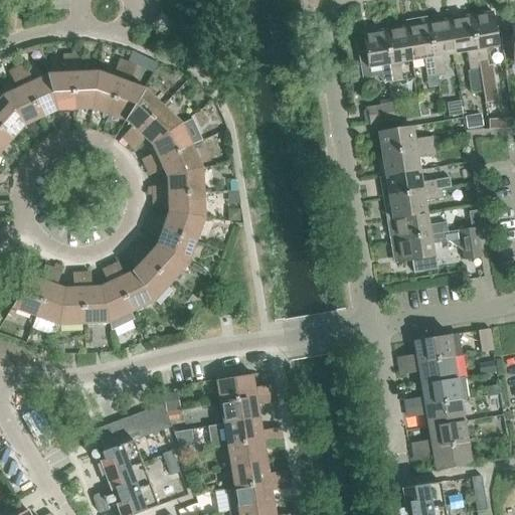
[(493,12),(470,16),(479,68),(488,66),(485,49),(498,47),(493,12)]
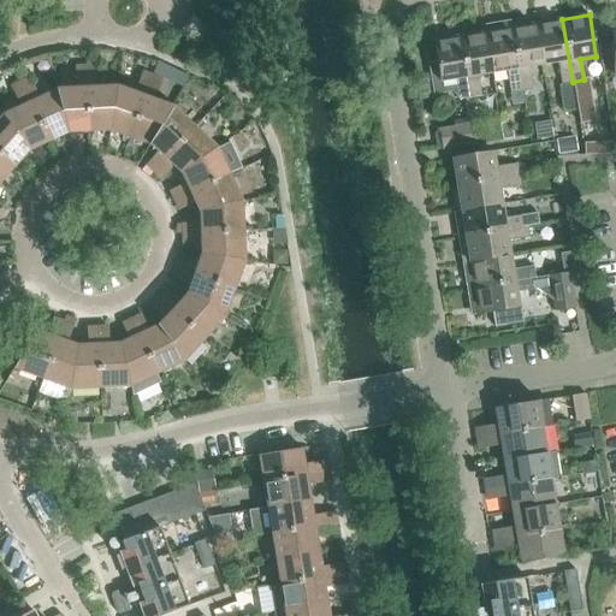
[(562,19),(537,24),(544,65),(557,63),(561,83),(573,82),(562,19)]
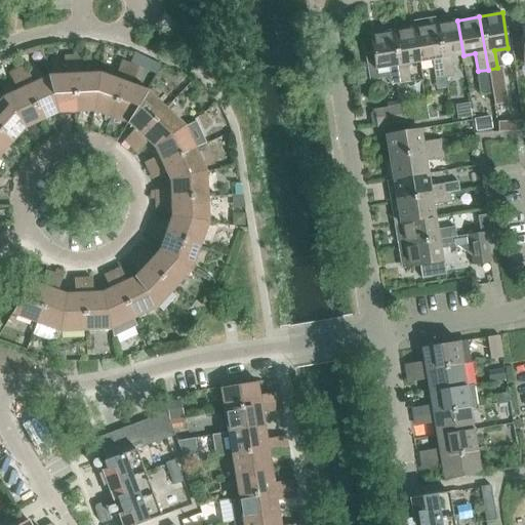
[(457,21),(436,24),(444,77),(454,75),(451,57),(463,55),(457,21)]
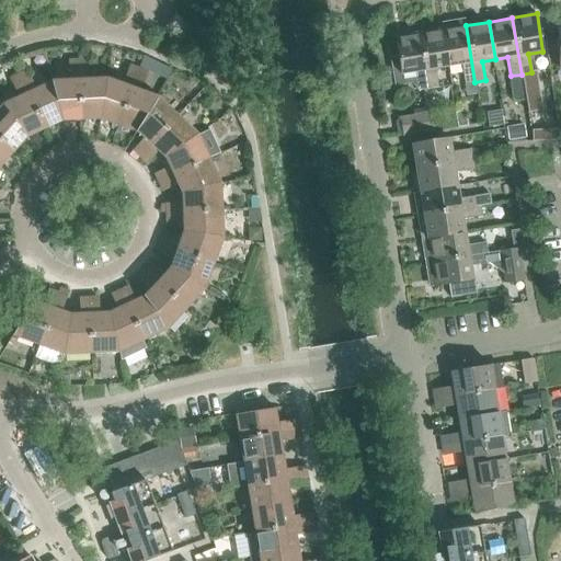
[(474,82),(466,25),(442,30),(448,67),(461,65),(465,83),(474,82)]
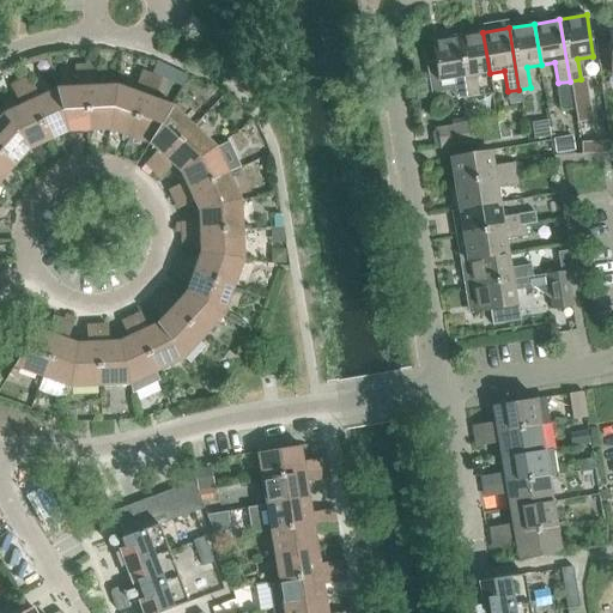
[(490,73),(483,32),(457,36),(468,97),(479,96),(475,76),(490,73)]
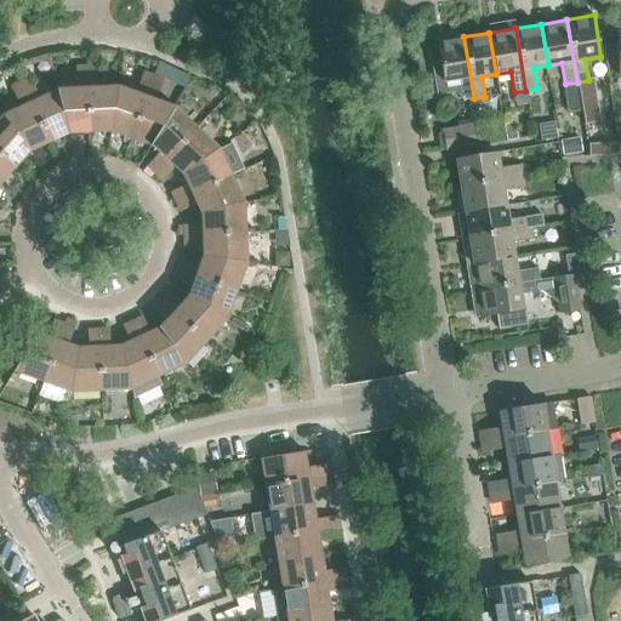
[(463,36),(437,41),(440,63),(437,64),(434,69),(438,90),(442,93),(461,90),(462,101),(474,98),(463,36)]
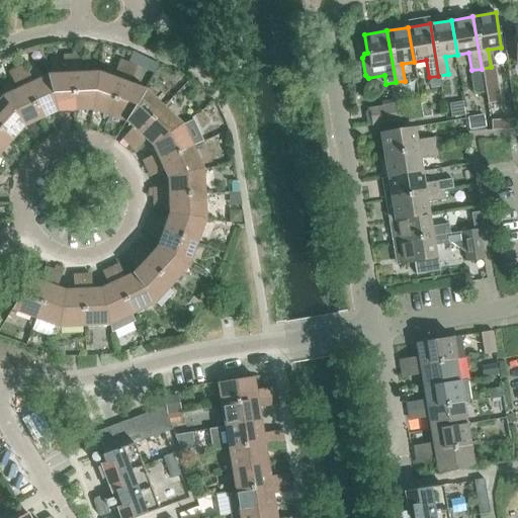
[(57,112),(75,111),(72,55),(66,55),(64,58),(64,74),(48,75),(57,112)]
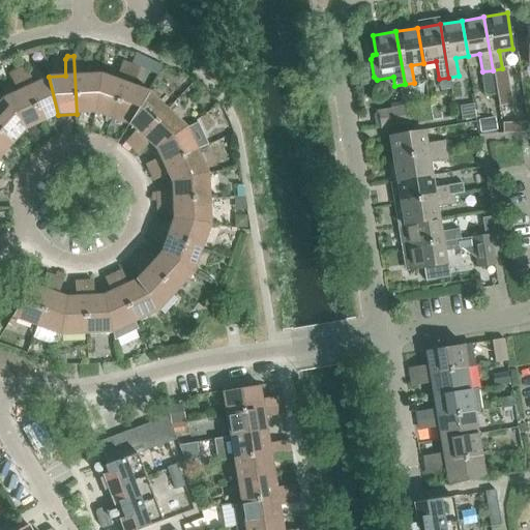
[(77,114),(94,113),(100,75),(84,75),(83,58),(81,56),(74,56),(77,114)]
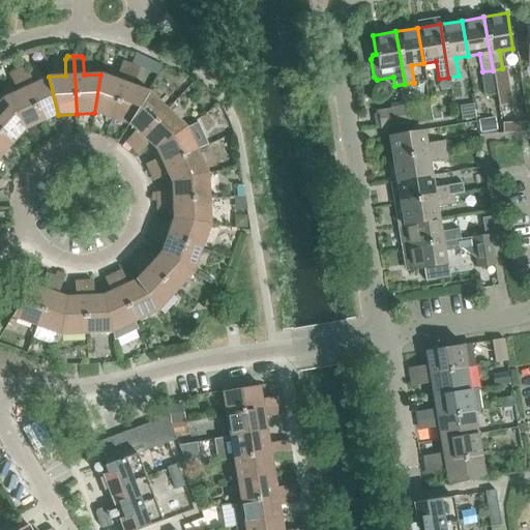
[(94,113),(111,119),(131,65),(125,62),(122,64),(116,80),(100,75),(94,113)]
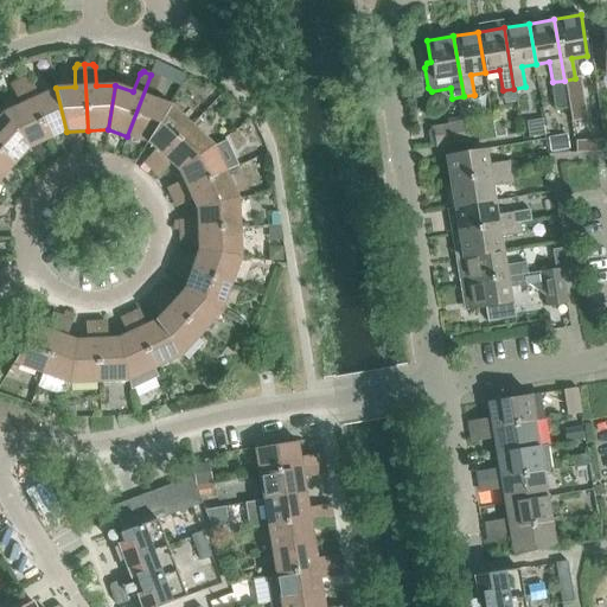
[(127,136),(147,144),(171,106),(153,98),(159,81),(158,77),(151,75),(127,136)]
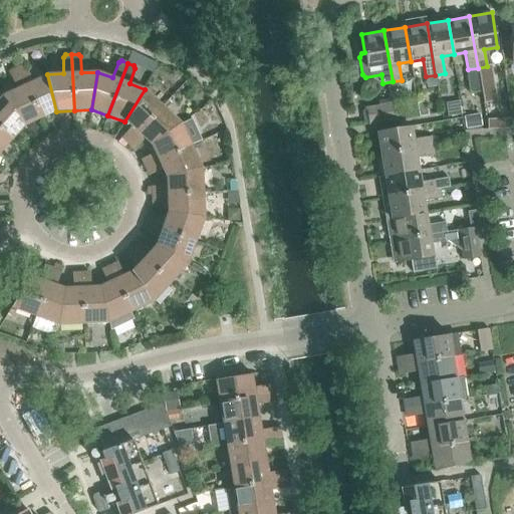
[(40,118),(56,111),(47,74),(33,81),(26,66),(23,65),(17,67),(40,118)]
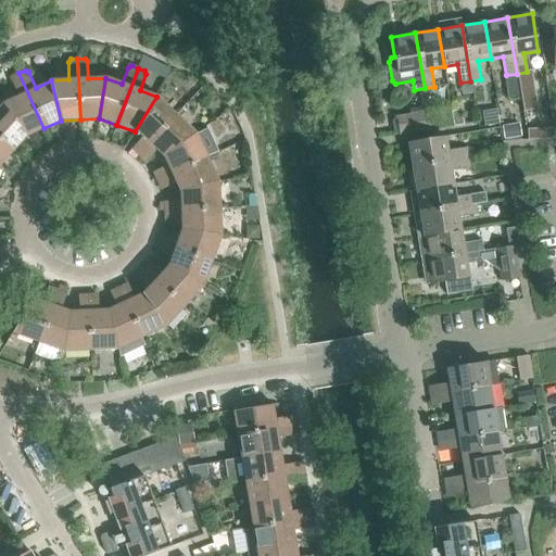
[(26,137),(43,128),(19,73),(12,76),(11,79),(19,96),(2,103),(26,137)]
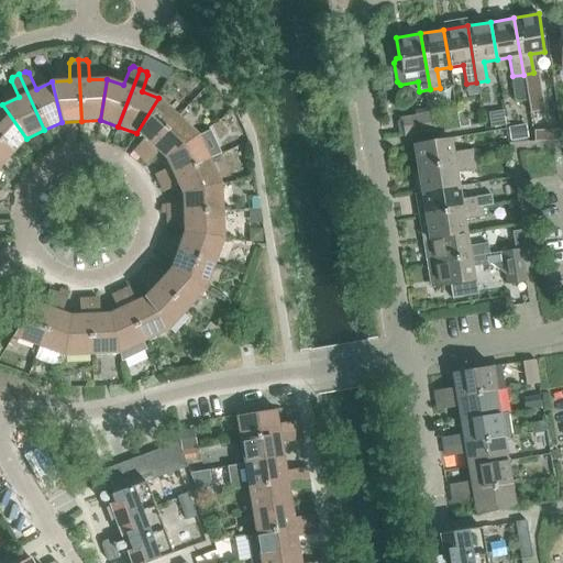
[(134,153),(140,157),(178,117),(158,98),(136,133),(143,140),(134,150),(134,153)]
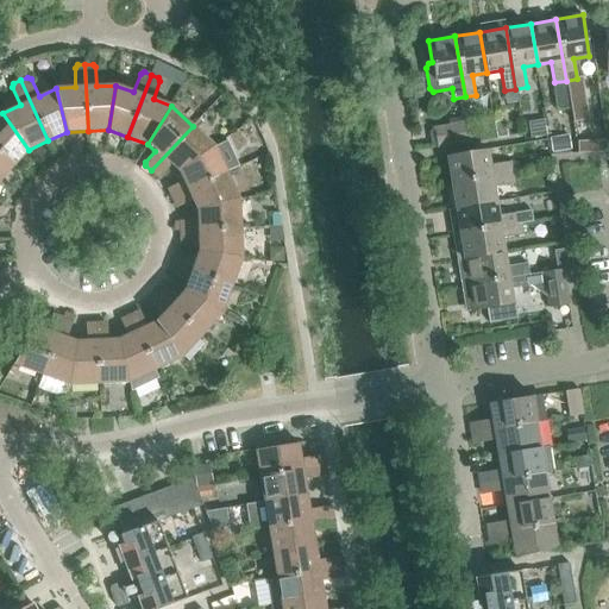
[(29,150),(2,113),(0,115),(0,151),(16,165),(29,150)]
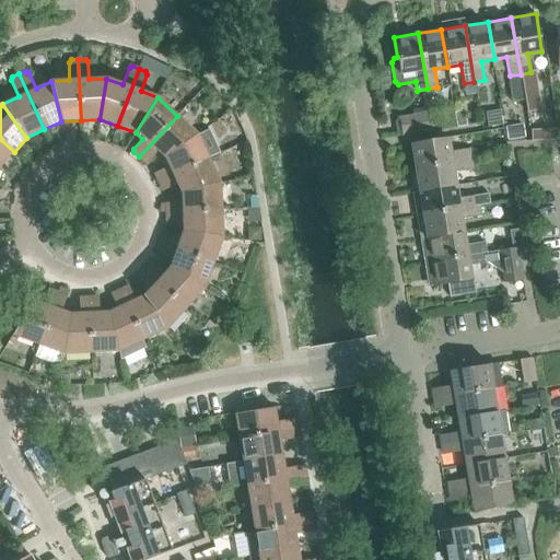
[(399,117),(403,136),(434,131),(431,112),(399,117)]
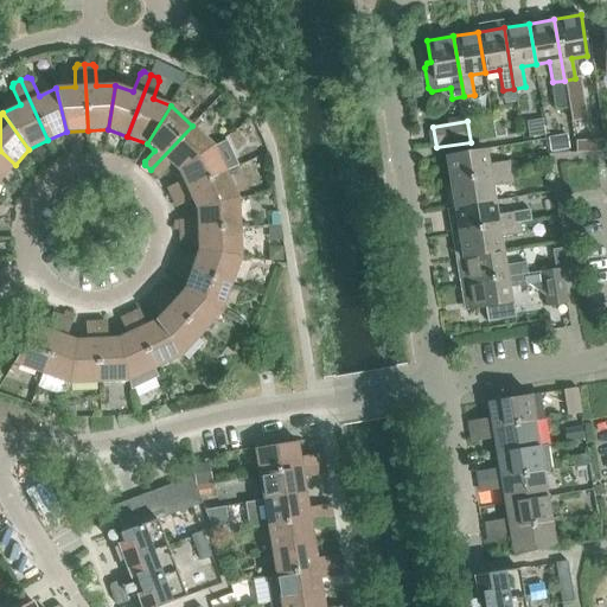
[(170,165),(178,172),(213,145),(192,126),(151,170),(157,176),(160,176),(170,165)]
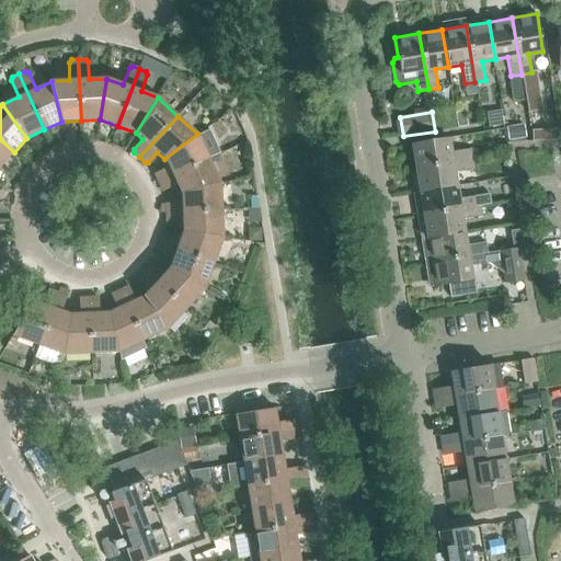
[(156,176),(158,183),(209,159),(221,153),(209,128),(197,134),(164,159),(168,168),(157,173),(156,176)]
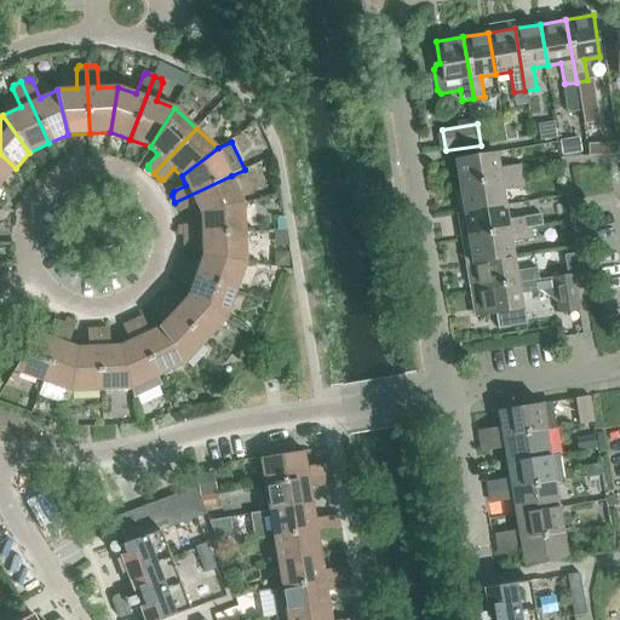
[(607,143),(587,144),(589,156),(608,156),(607,143)]
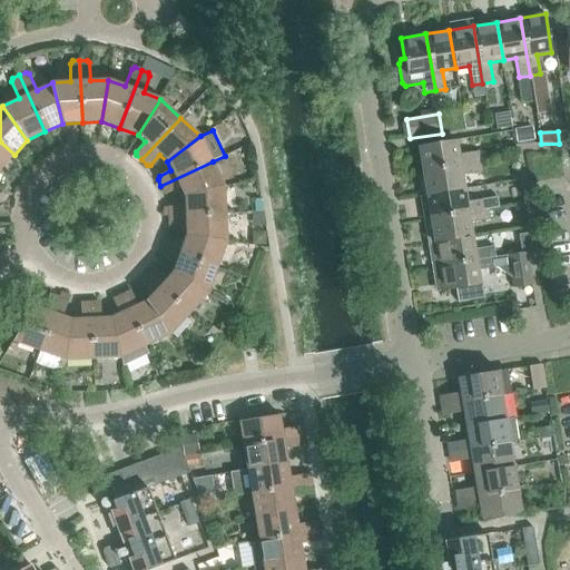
[(419,147),(422,172),(480,163),(478,151),(459,155),(457,140),(419,147)]
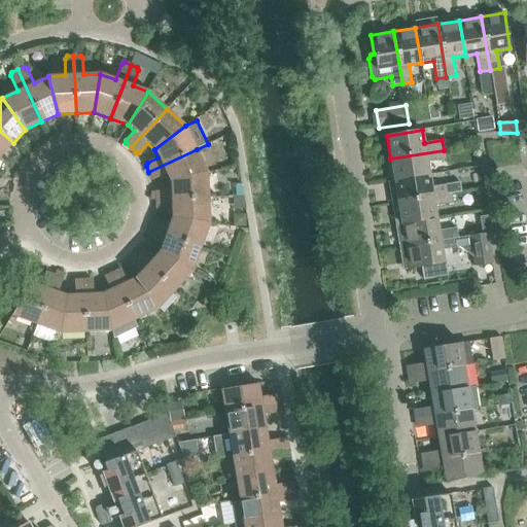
[(13,143),(0,131),(0,155),(1,156),(13,143)]
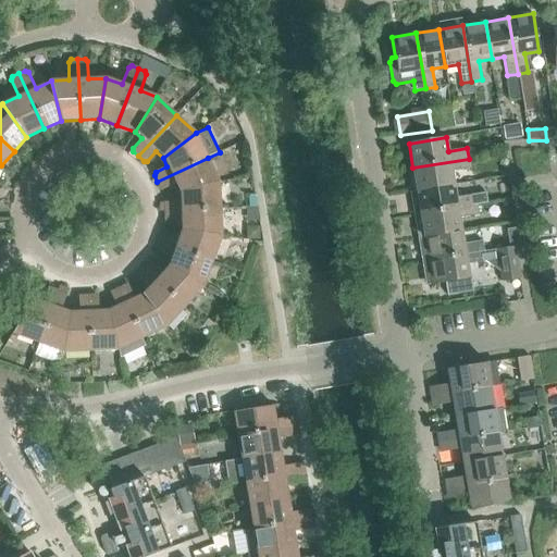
[(175,184),(180,192),(219,182),(208,158),(157,182),(160,188),(163,189),(175,184)]
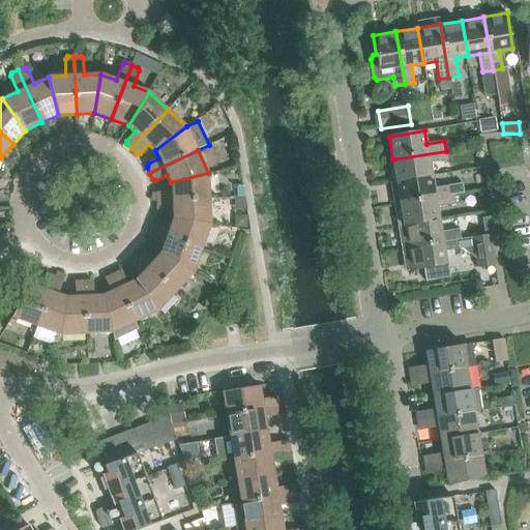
[(392,159),(396,182),(432,176),(430,164),(447,160),(446,151),(392,159)]
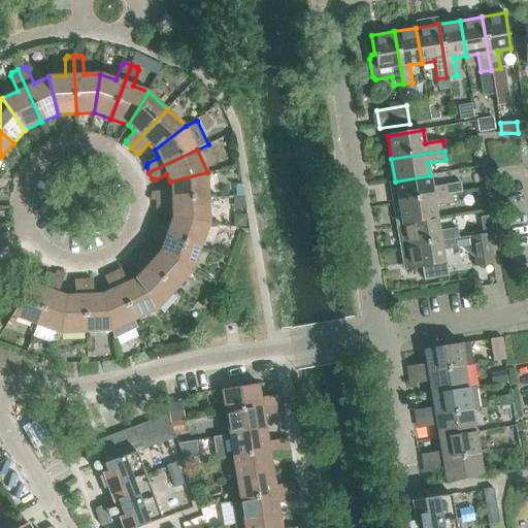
[(156,194),(156,200),(208,198),(207,172),(170,182),(170,191),(158,191),(156,194)]
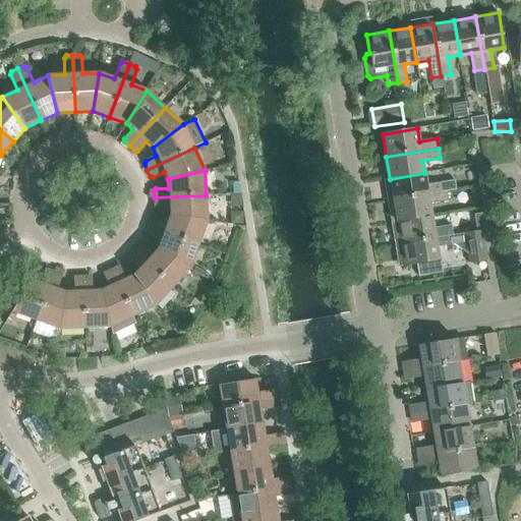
[(385,185),(387,201),(445,191),(444,182),(426,185),(424,173),(390,179),(391,184),(385,185)]
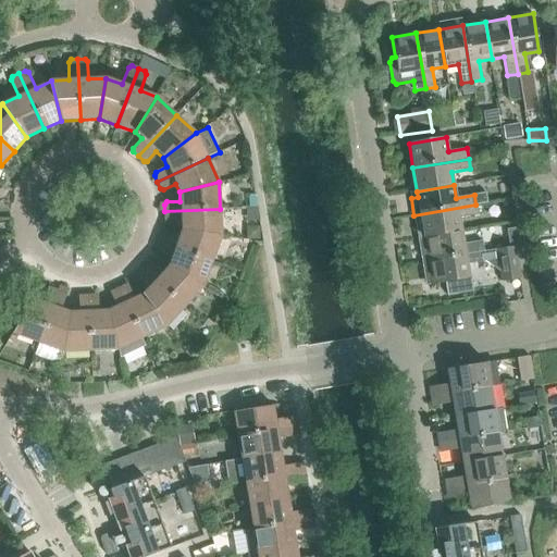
[(423,231),(424,237),(461,232),(459,219),(478,215),(475,205),(413,215),(417,232),(423,231)]
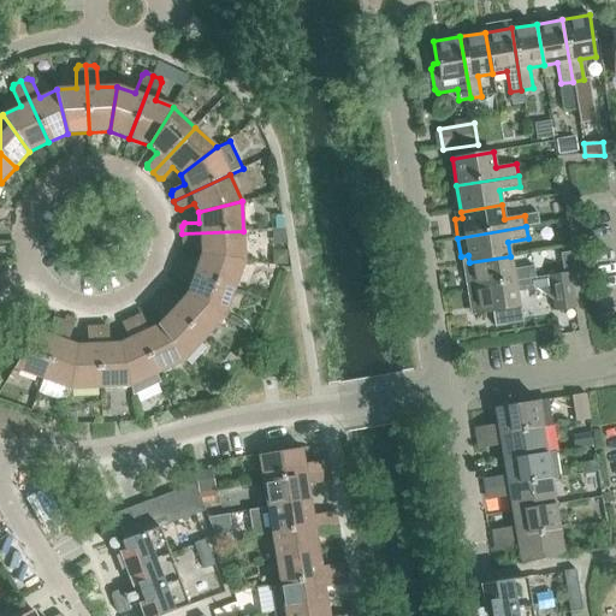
[(199,244),(200,254),(244,261),(243,231),(182,234),(182,242),(185,244),(199,244)]
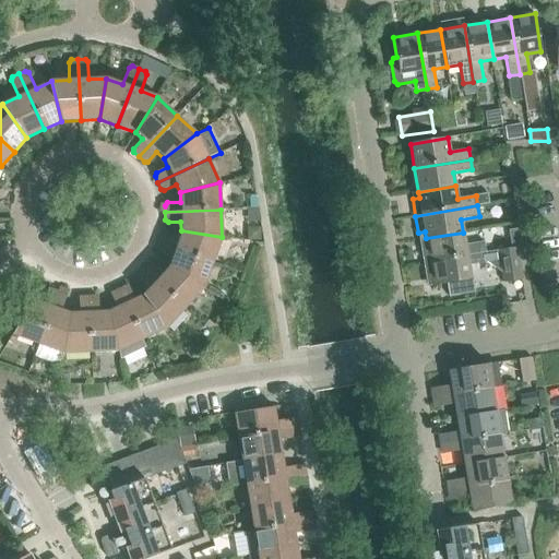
[(163,237),(161,244),(213,262),(222,237),(181,230),(178,239),(166,236),(163,237)]
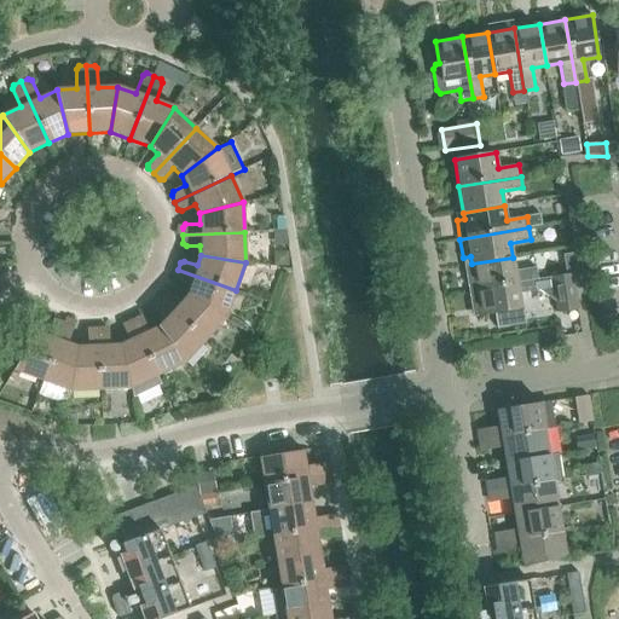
[(468,290),(475,289),(537,279),(536,268),(515,272),(513,258),(472,264),(473,271),(466,272),(468,290)]
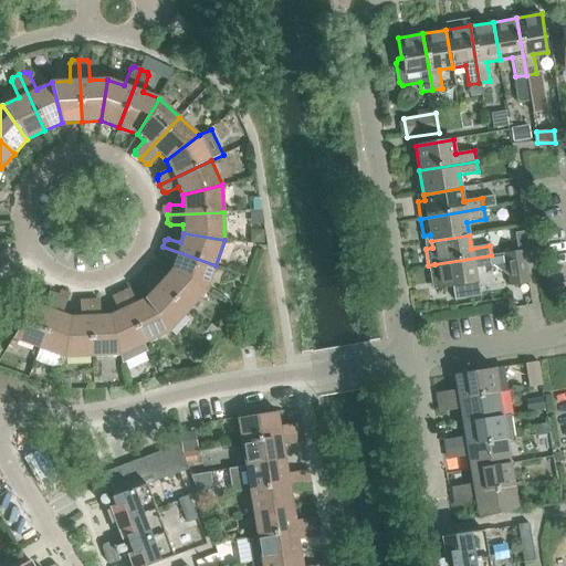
[(174,261),(170,270),(206,292),(216,265),(163,247),(160,253),(161,257),(174,261)]
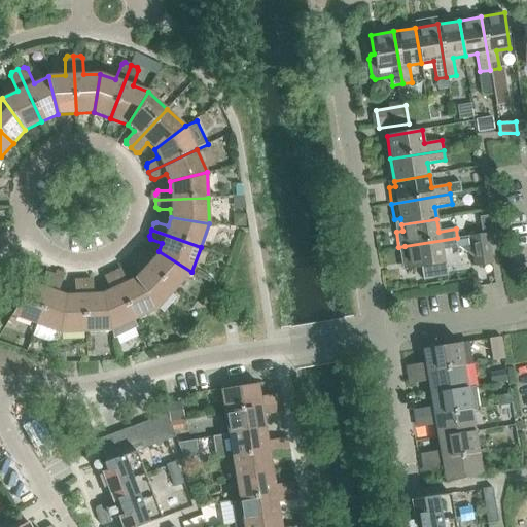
[(457,238),(405,246),(398,247),(401,264),(408,262),(409,270),(421,268),(423,280),(424,280),(424,278),(443,275),(445,271),(442,250),(459,247),(457,238)]
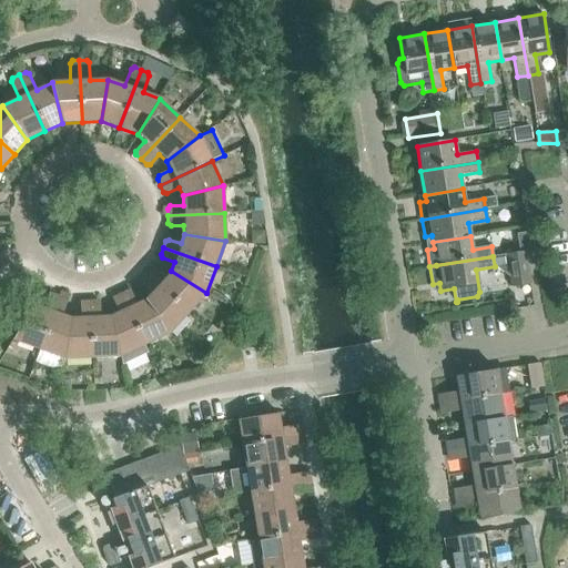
[(151,270),(146,275),(189,313),(206,293),(171,271),(164,279),(155,270),(151,270)]
